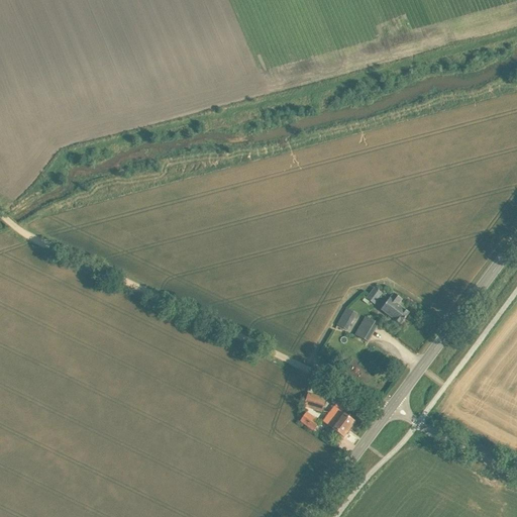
[(367,298),(374,304),(382,293),(375,288),(367,298)]
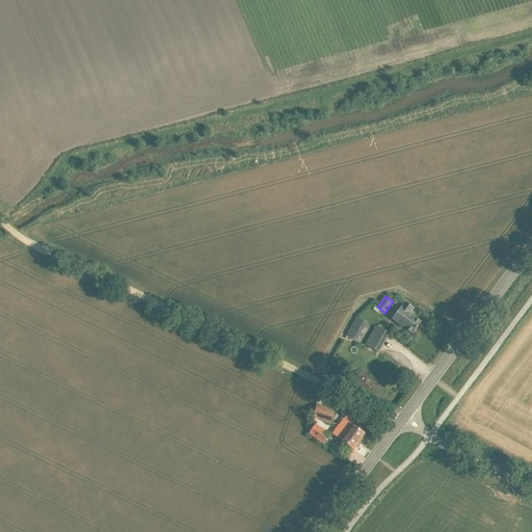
[(421,322),(417,319),(409,314),(414,308),(405,301),(401,308),(393,319),(413,334),(421,322)]
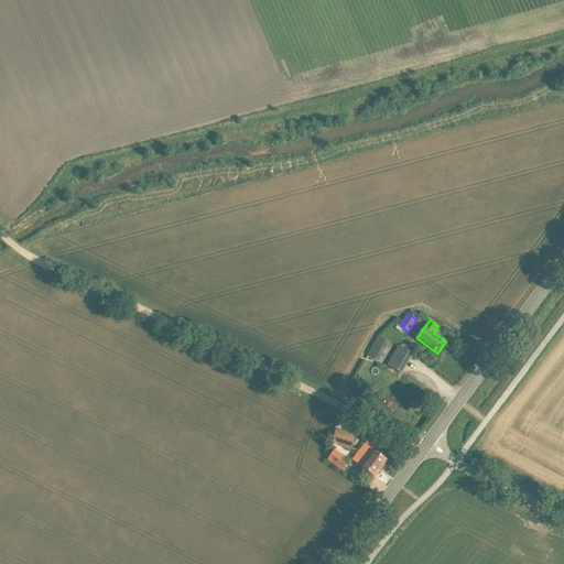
[(383,349),(375,344),(368,355),(378,360),(383,349)]
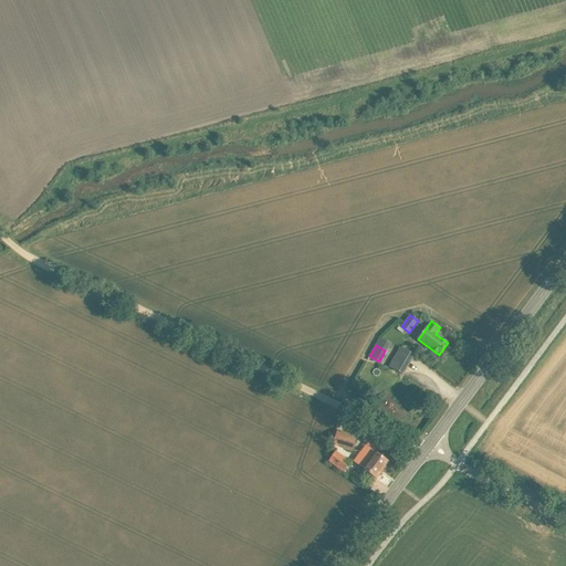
[(401,346),(389,367),(402,375),(415,354),(401,346)]
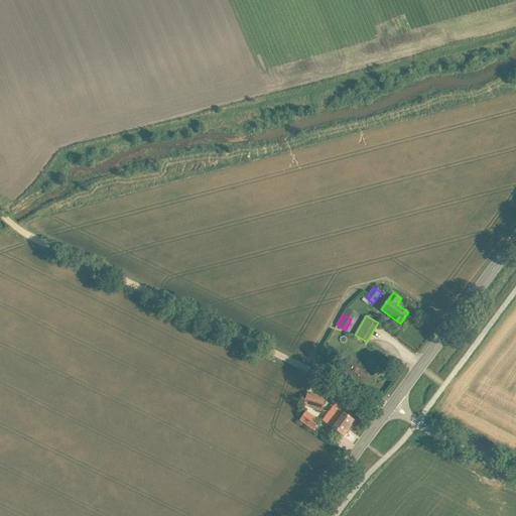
[(308,394),(305,406),(319,410),(324,398),(308,394)]
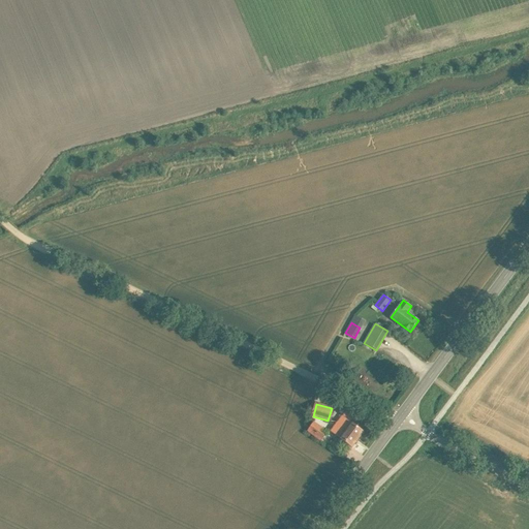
[(363,433),(359,430),(350,423),(349,424),(348,423),(351,419),(353,416),(342,408),(334,419),(337,422),(336,424),(341,426),(346,429),(345,431),(353,437),(358,440),(363,433)]
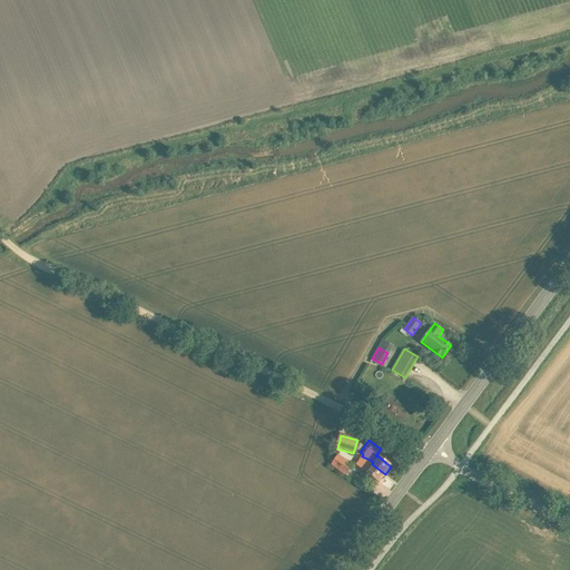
[(337,454),(330,465),(345,475),(352,465),(337,454)]
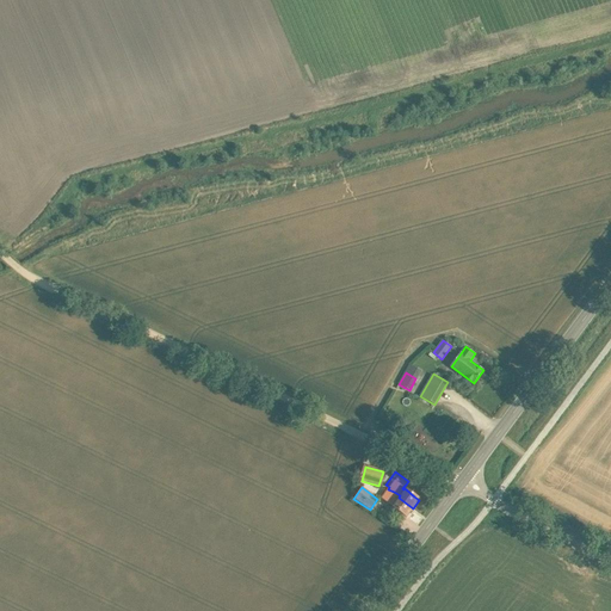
[(413,508),(408,505),(399,498),(400,495),(394,492),(388,489),(382,498),(386,501),(407,517),(413,508)]
